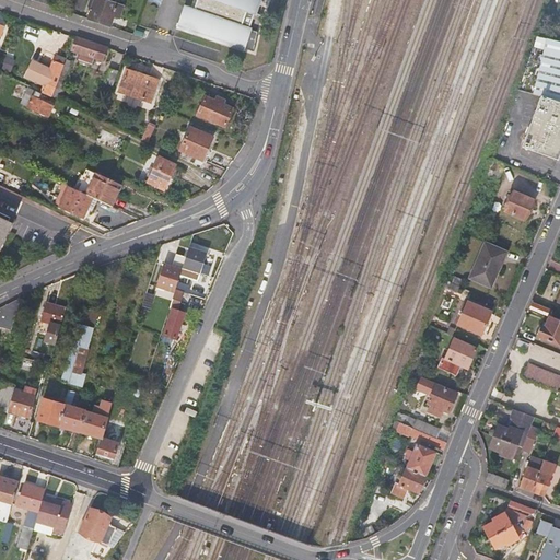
[(102,0),(94,0),(88,20),(108,26),(112,16),(128,21),(131,10),(108,2),(108,0),(103,0),(102,0)]
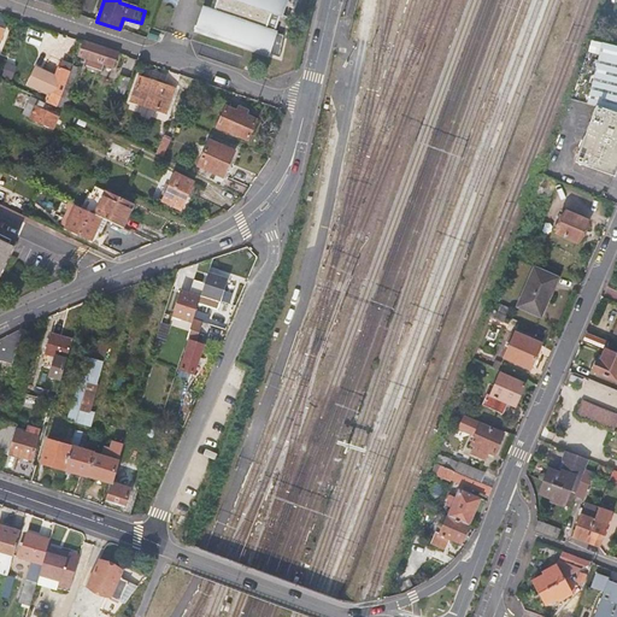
[(206,31),(270,51),(276,30),(269,28),(275,11),(282,13),(286,0),(216,0),(213,10),(221,12),(206,31)]
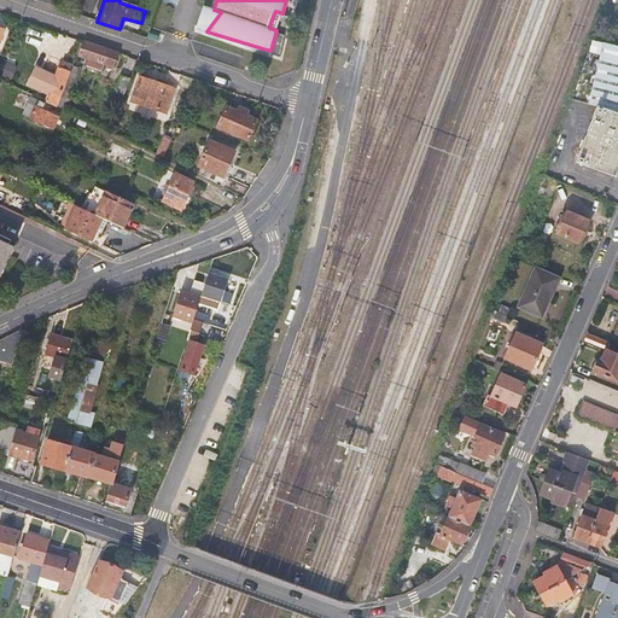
[(269,54),(270,51),(207,31),(221,12),(214,10),(207,9),(198,33),(269,54)]
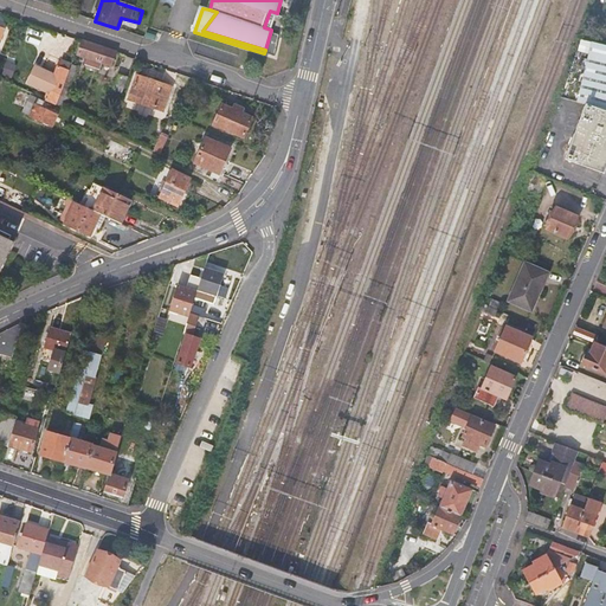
[(83,39),(77,53),(85,57),(83,64),(98,70),(101,63),(110,65),(115,52),(83,39)]
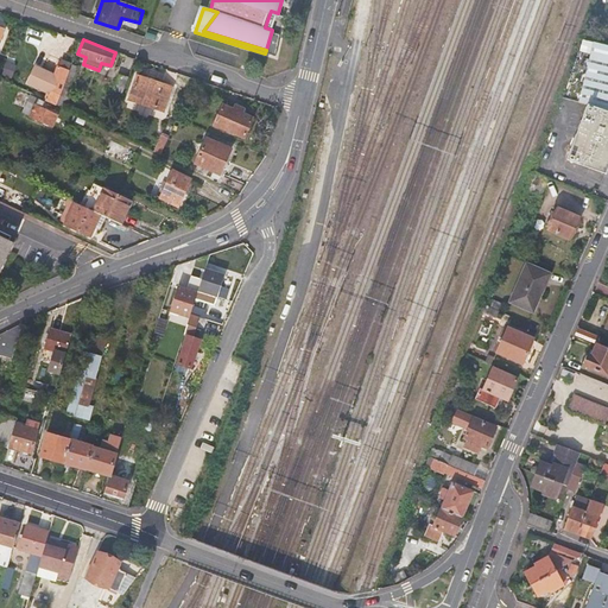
[(596,54),(584,103),(587,105),(607,109),(607,44),(595,42),(593,54),(596,54)]
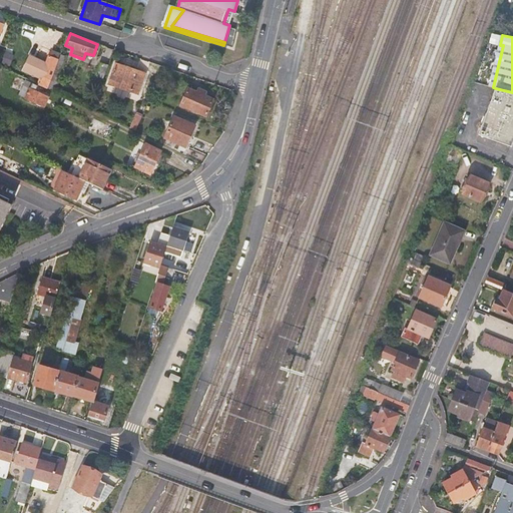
[(39,85),(48,89),(61,54),(53,51),(52,56),(50,55),(47,62),(31,56),(25,73),(41,79),(39,85)]
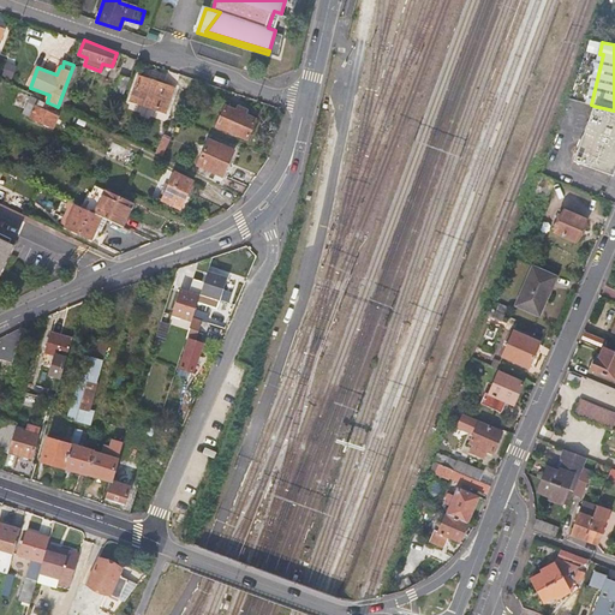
[(76,64),(67,85),(73,88),(82,66),(76,64)]
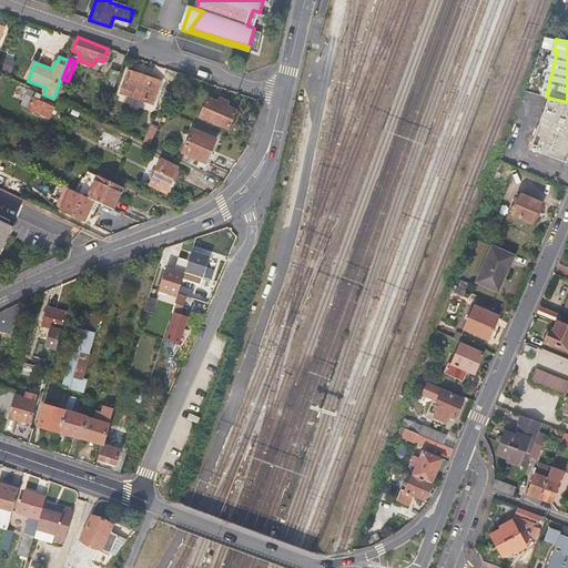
[(109,77),(118,80),(122,66),(114,63),(109,77)]
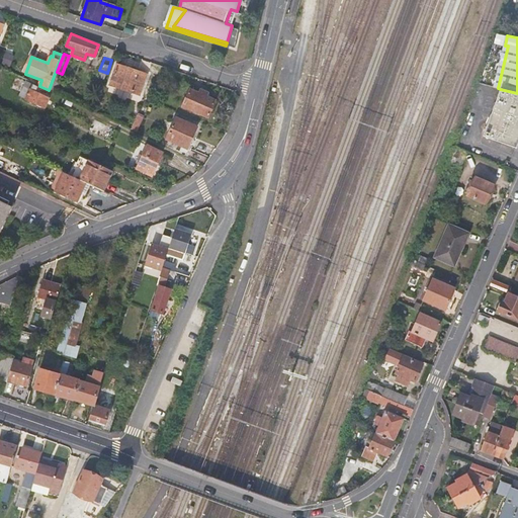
[(117,65),(109,85),(139,96),(146,76),(117,65)]
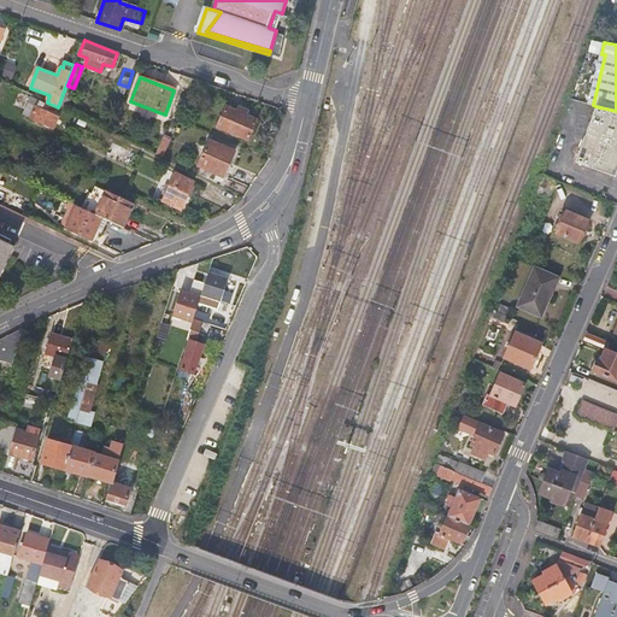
[(225,106),(216,127),(246,141),(256,121),(244,115),(246,110),(239,106),(236,111),(225,106)]
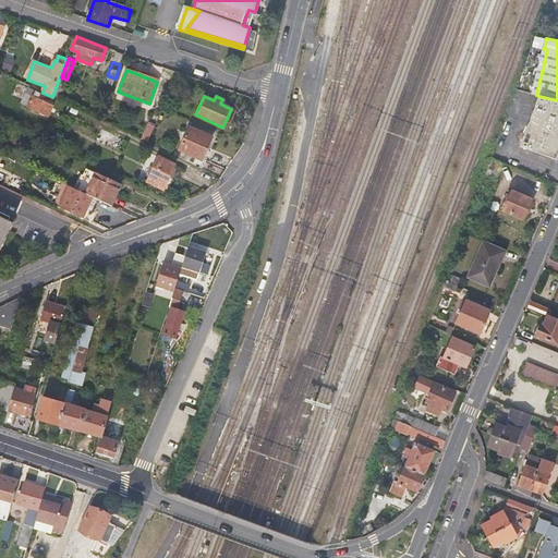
[(557,157),(557,100),(538,96),(524,147),(557,157)]
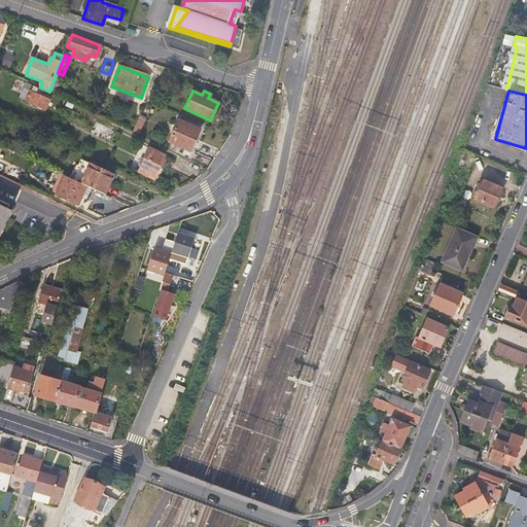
[(32,93),(28,102),(45,110),(49,101),(32,93)]
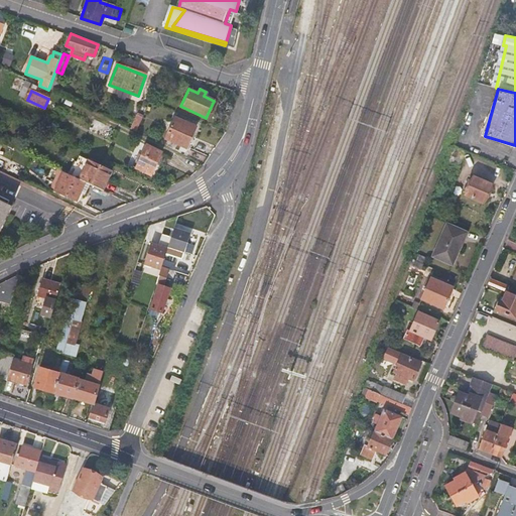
[(178,118),(167,140),(188,150),(199,128),(178,118)]
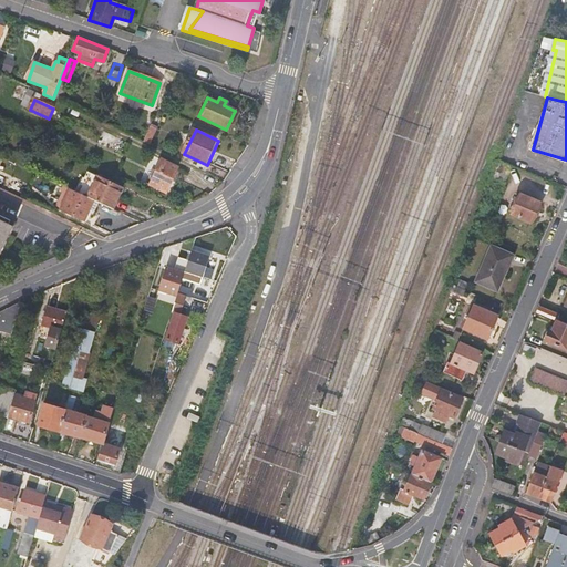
[(163,160),(151,184),(161,189),(163,186),(169,189),(179,168),(163,160)]
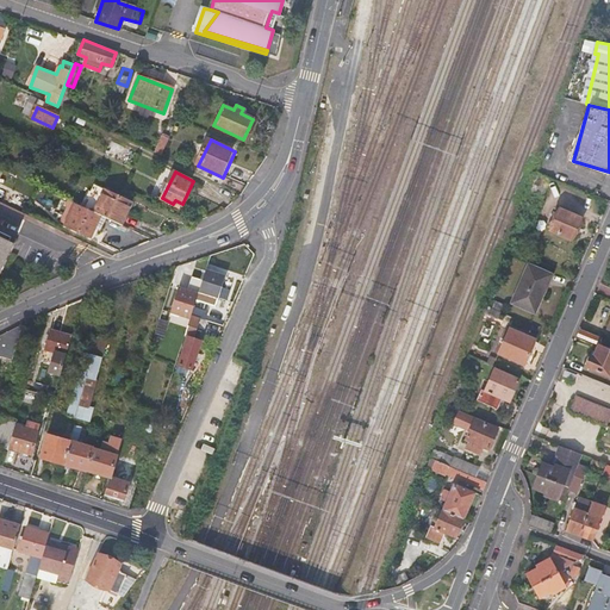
[(131,203),(104,190),(93,185),(83,204),(87,205),(86,207),(93,212),(106,218),(120,224),(131,203)]
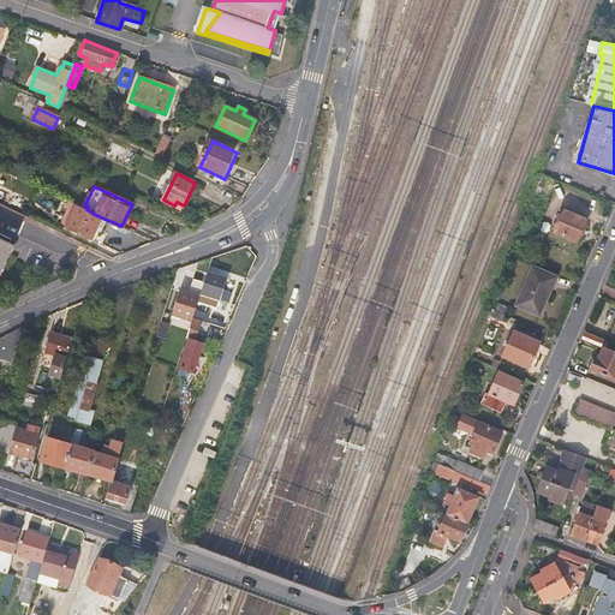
[(100,232),(107,220),(94,214),(76,204),(65,226),(91,238),(95,230),(100,232)]
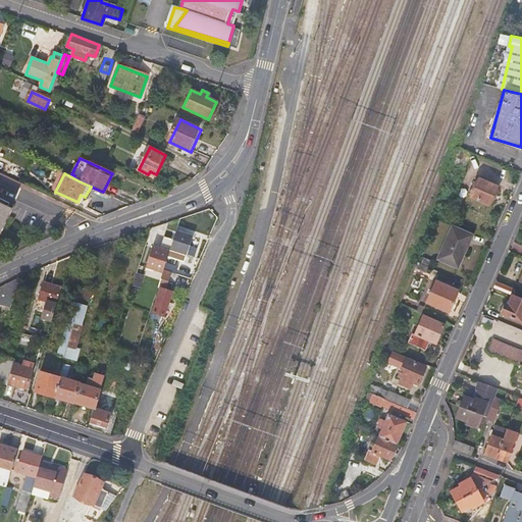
[(472,196),(490,205),(500,187),(480,177),(472,196)]
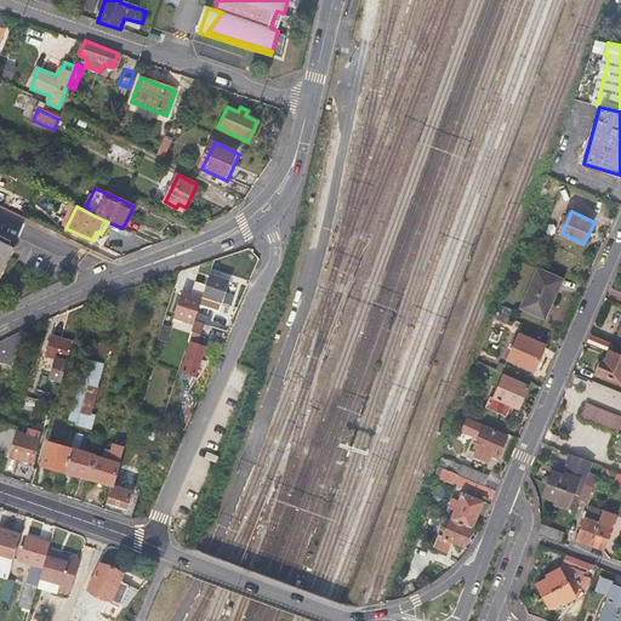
[(0,241),(0,279),(15,249),(0,241)]
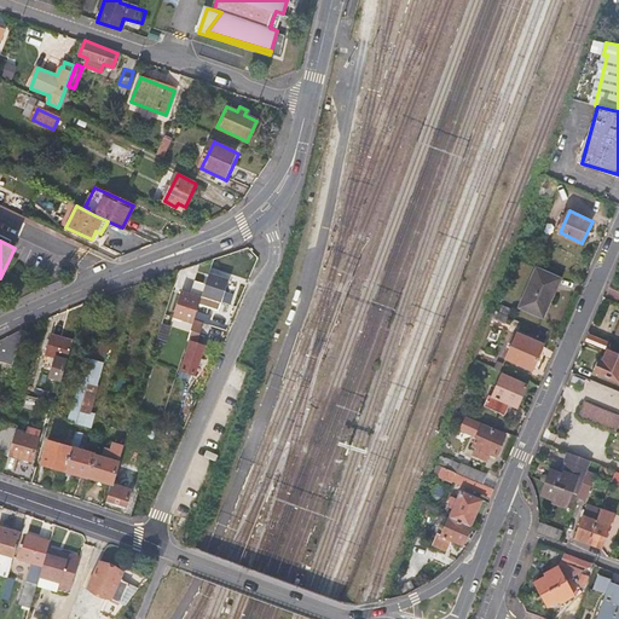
[(522,305),(544,314),(560,278),(539,268),(522,305)]
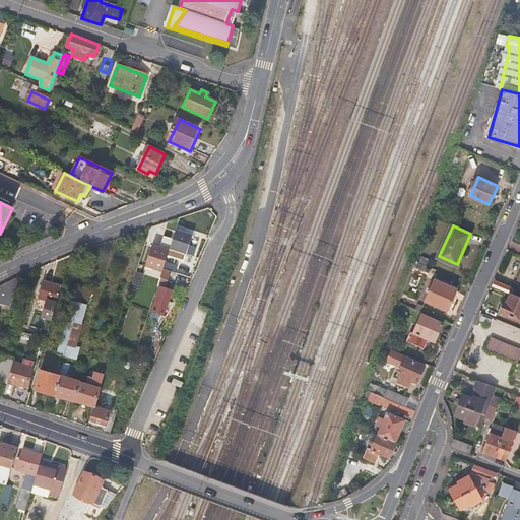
[(193,234),(177,229),(174,238),(171,248),(187,253),(193,234)]
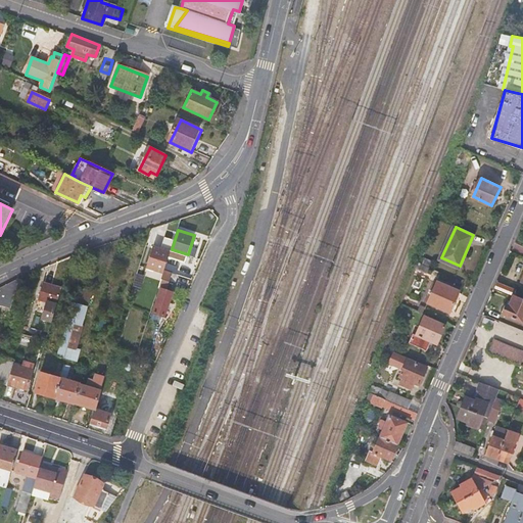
[(172,249),(175,239),(165,236),(161,247),(154,245),(147,267),(163,272),(164,270),(172,249)]
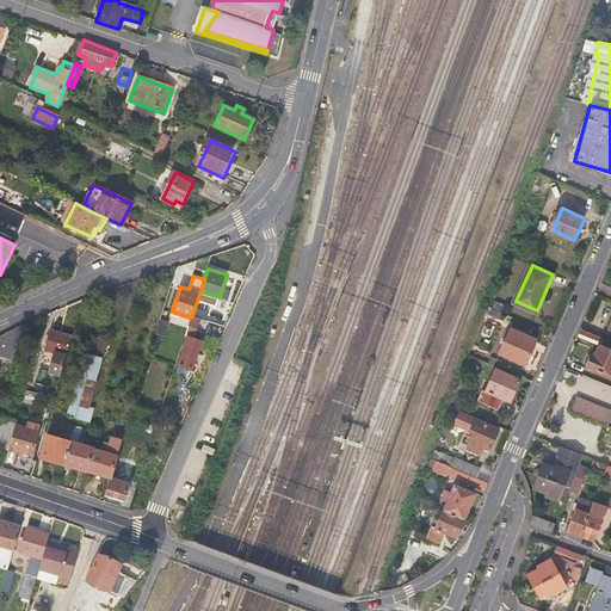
[(207,320),(192,315),(191,318),(186,335),(189,338),(179,365),(192,370),(202,341),(192,338),(197,326),(203,328),(207,320)]
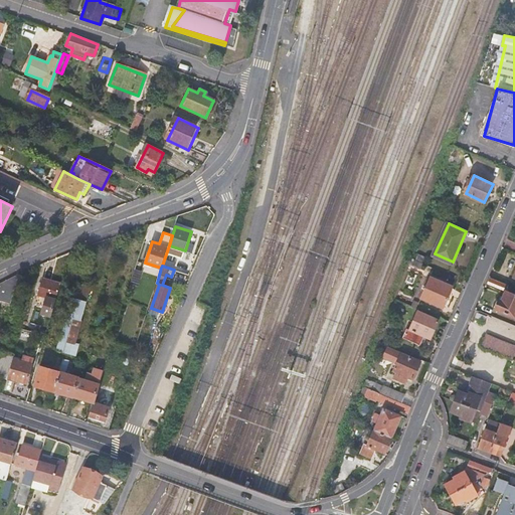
[(0,283),(0,288),(12,295),(18,273),(0,283)]
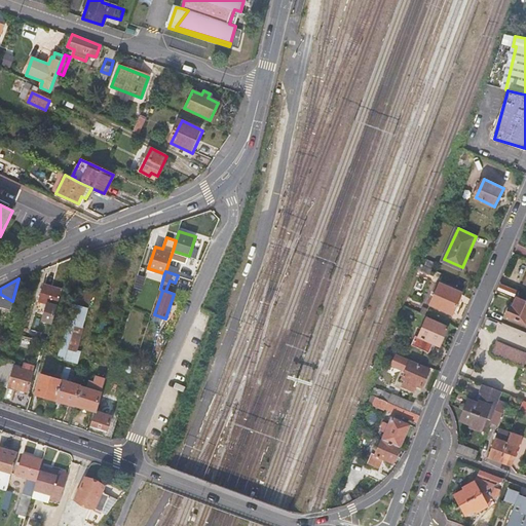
[(43,288),(41,295),(40,300),(44,301),(43,303),(47,304),(42,320),(51,323),(62,289),(44,284),(43,288)]
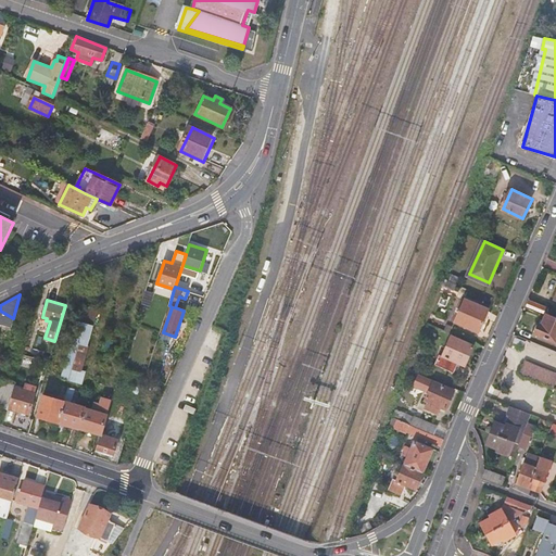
[(456,321),(480,332),(490,310),(466,300),(456,321)]
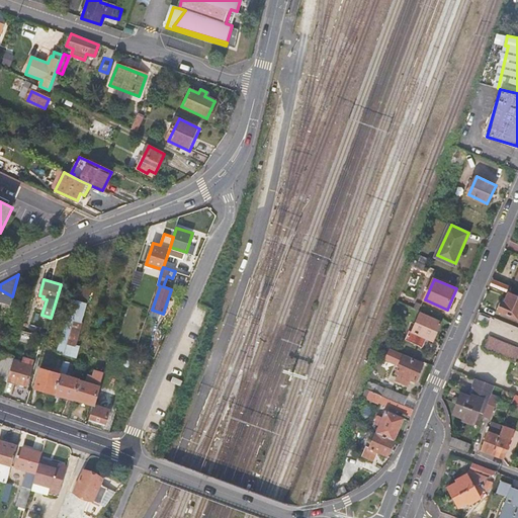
[(509,293),(512,287),(493,279),(489,287),(508,295),(505,303),(503,301),(499,312),(517,320),(517,294),(516,293),(515,295),(509,293)]
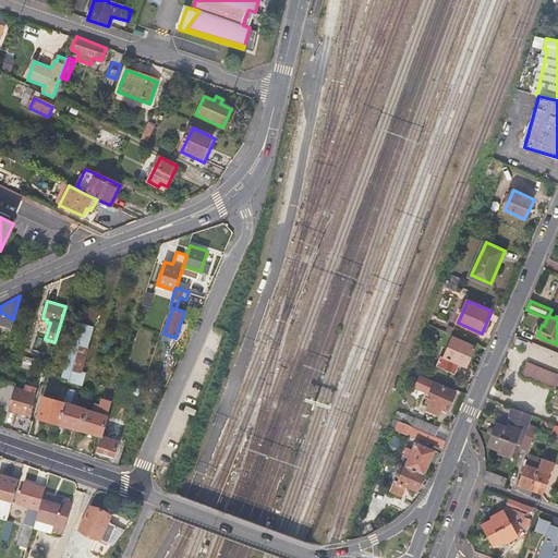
[(73,342),(86,346),(93,327),(79,323),(73,342)]
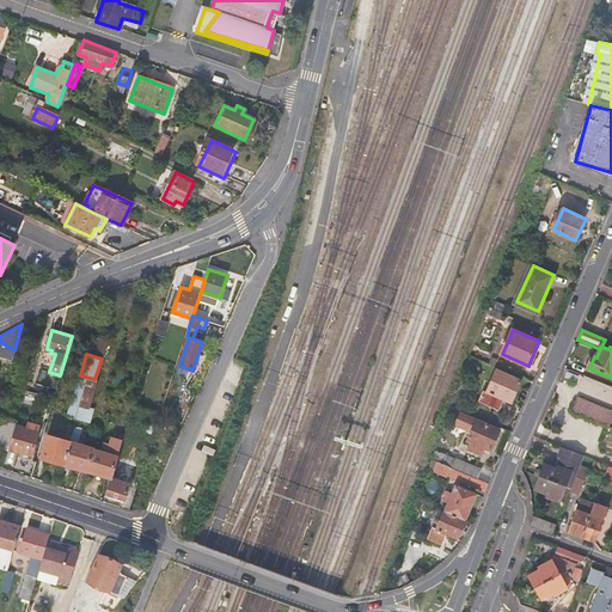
[(488,392),(484,390),(481,399),(503,409),(507,401),(512,403),(522,380),(499,369),(488,392)]
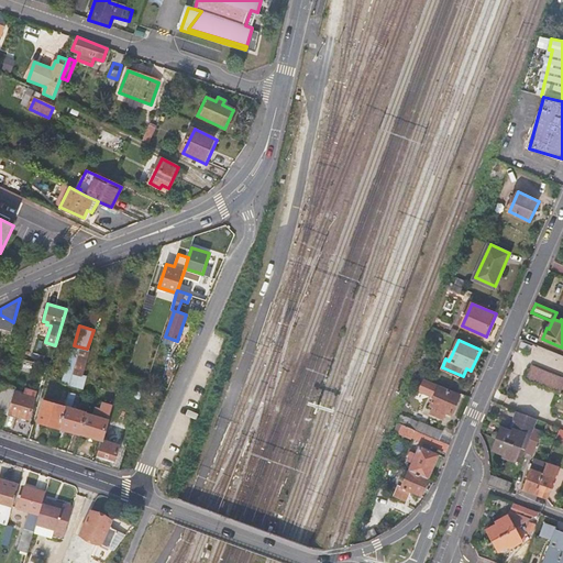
[(562,377),(532,365),(527,378),(561,393),(562,388),(562,377)]
